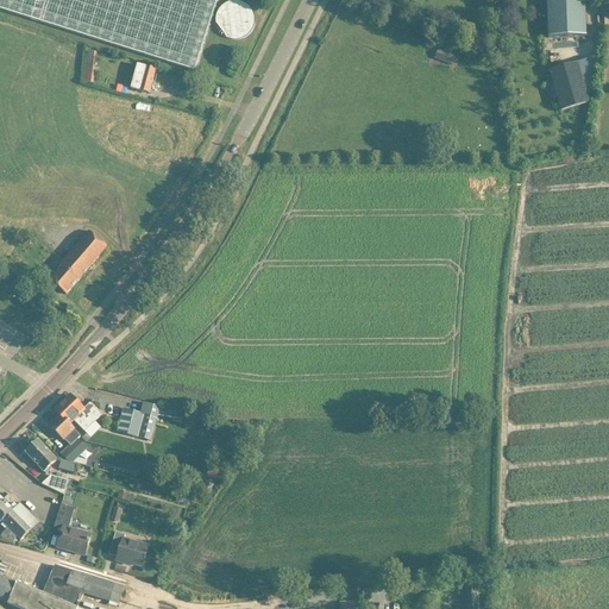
[(0,0),(0,10),(183,68),(195,71),(217,0),(0,0)]
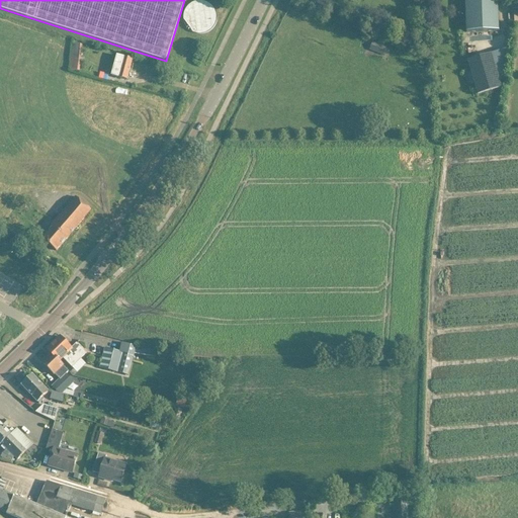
[(464,0),(466,32),(499,31),(497,0),(464,0)]
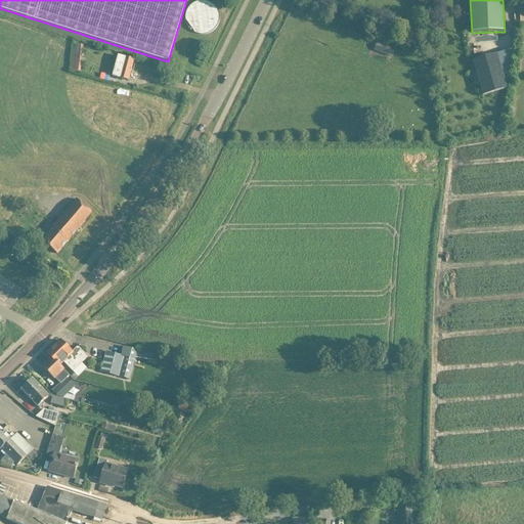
[(523,0),(515,0),(517,26),(523,25),(523,10),(523,9),(523,0)]
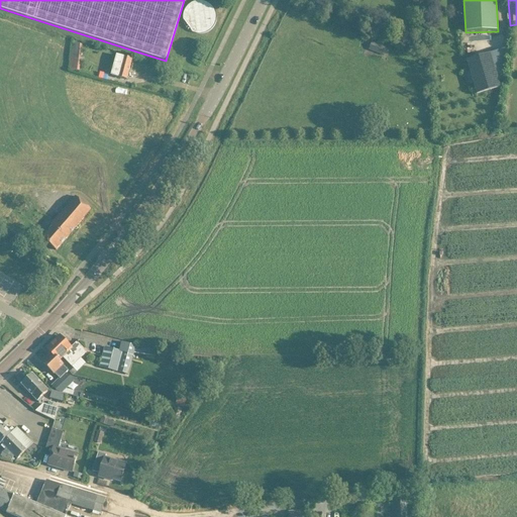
[(70,69),(80,71),(82,45),(72,44),(70,69)]
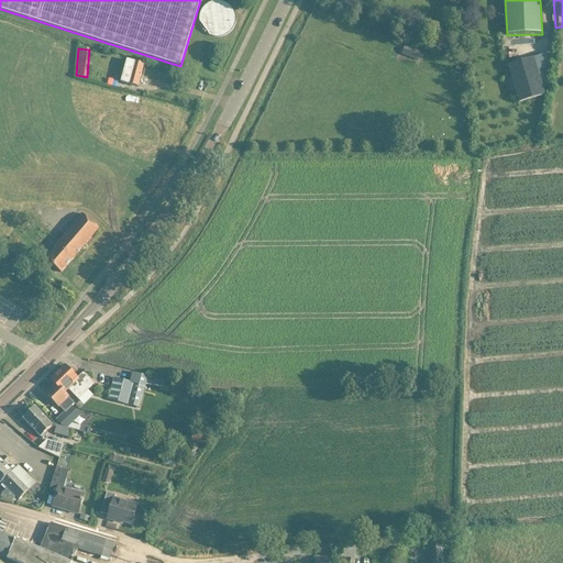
[(544,96),(542,87),(548,85),(552,62),(538,66),(536,58),(508,66),(519,103),(544,96)]
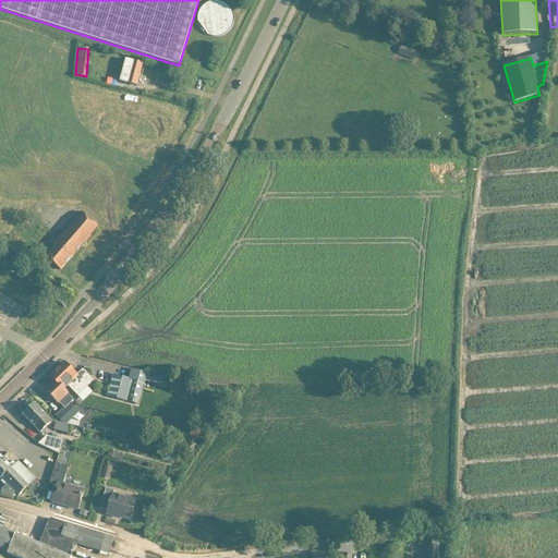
[(143,64),(132,62),(126,60),(121,82),(137,86),(143,64)]
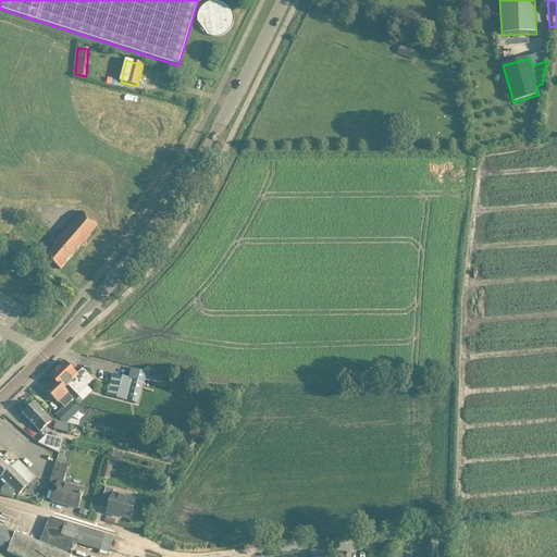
[(57,244),(46,257),(60,270),(98,226),(82,212),(56,243),(57,244)]
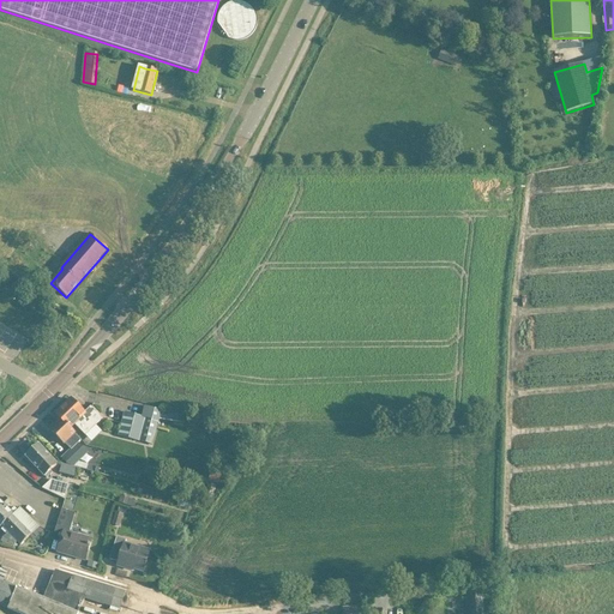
[(80,441),(72,433),(70,431),(74,425),(85,435),(102,419),(91,407),(84,413),(72,399),(56,415),(61,420),(50,429),(55,435),(56,435),(71,450),(61,458),(66,464),(73,467),(88,453),(78,443),(80,441)]
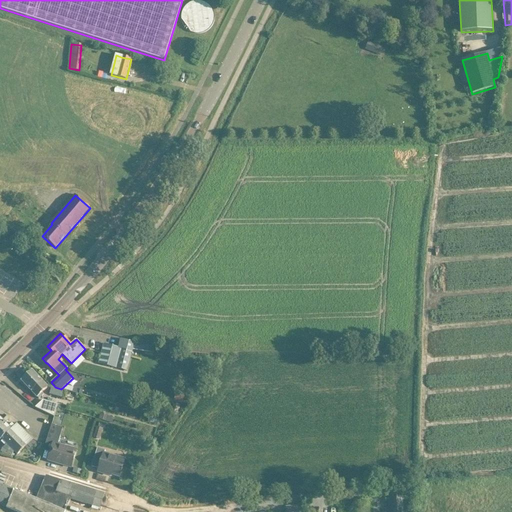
[(133,350),(154,353),(155,347),(135,343),(135,342),(121,339),(118,348),(104,344),(98,363),(127,371),(133,350)]
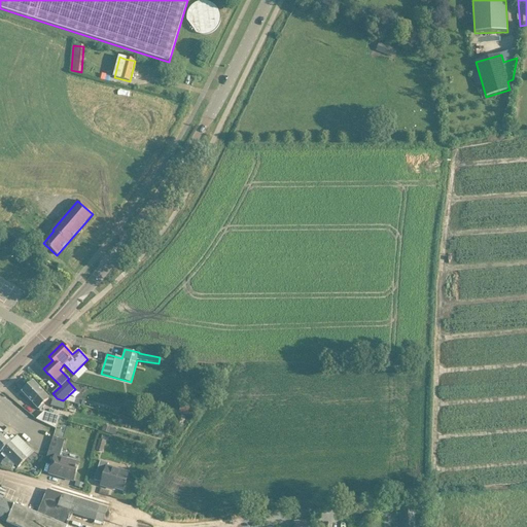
[(49,398),(48,397),(33,381),(22,391),(40,411),(45,406),(44,403),(49,398)]
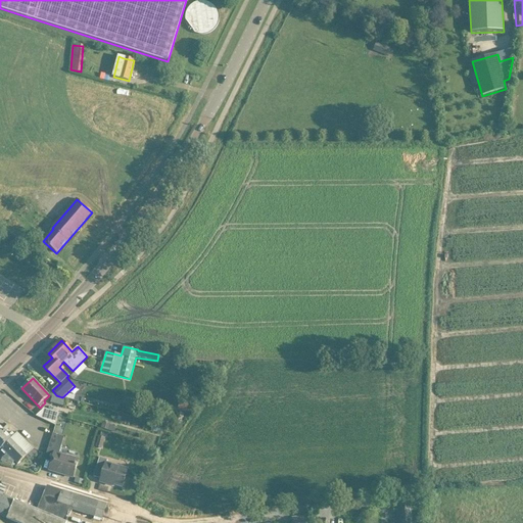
[(52,395),(50,403),(62,407),(64,398),(52,395)]
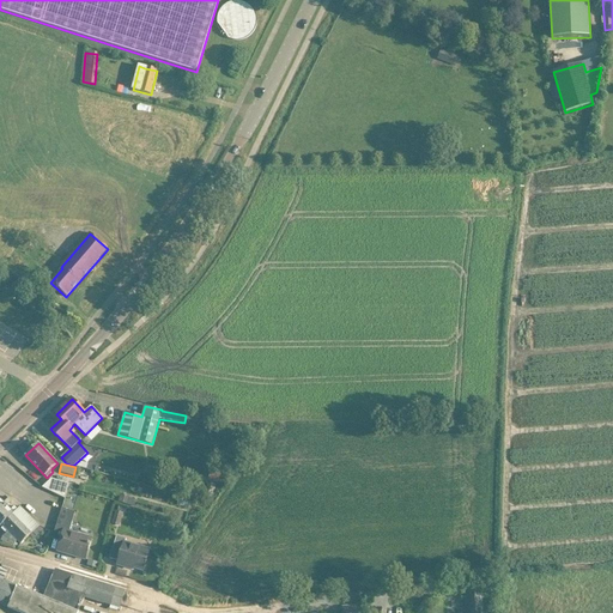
[(163,468),(153,466),(151,475),(162,478),(163,468)]
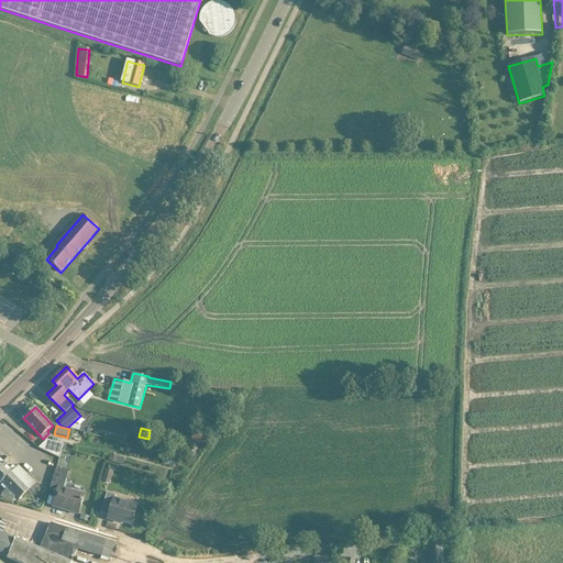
[(201,444),(202,441),(205,434),(195,431),(191,441),(201,444)]
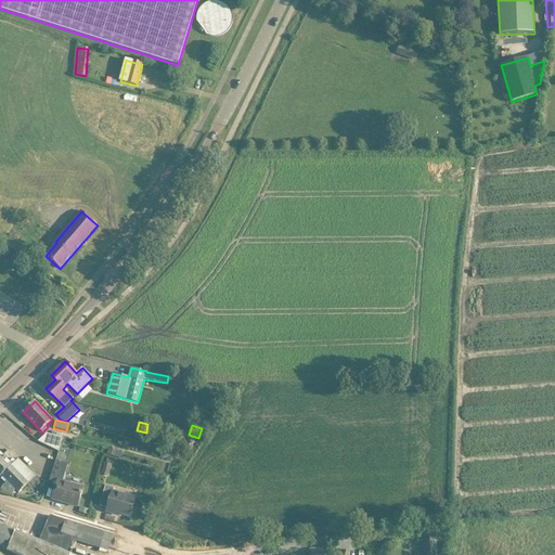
[(52,452),(56,437),(36,431),(33,447),(52,451),(51,460),(53,460),(55,453),(52,452)]
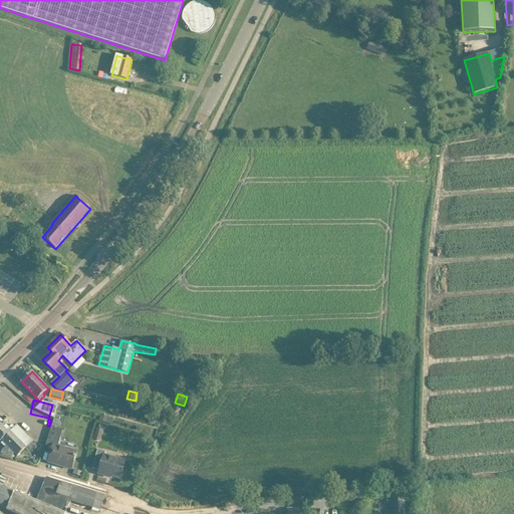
[(108,418),(100,416),(99,422),(110,425),(111,421),(108,420),(108,418)]
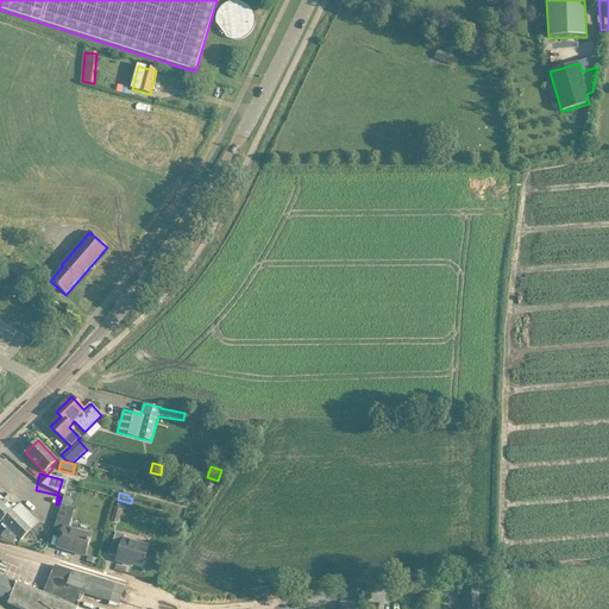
[(0,497),(0,523),(2,522),(20,541),(30,533),(39,522),(20,502),(19,503),(17,506),(14,503),(10,508),(6,503),(10,500),(5,495),(1,498),(0,497)]
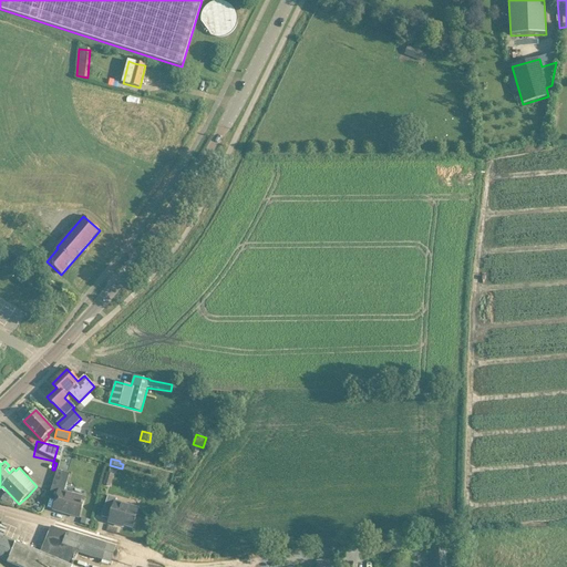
[(58,471),(52,486),(54,487),(60,488),(53,511),(79,518),(84,498),(81,497),(81,496),(72,493),(72,495),(64,493),(66,484),(63,483),(65,473),(58,471)]
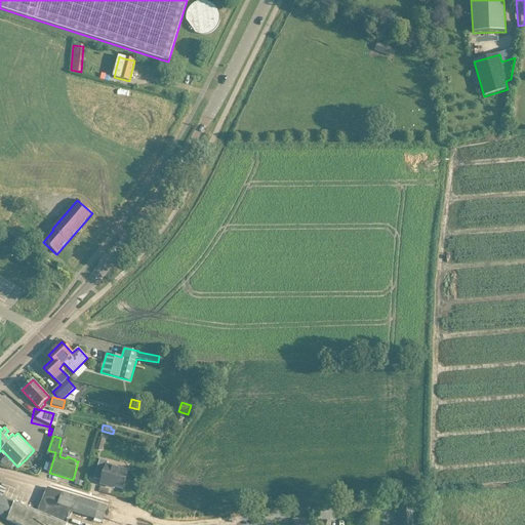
[(99,438),(96,448),(103,450),(106,440),(99,438)]
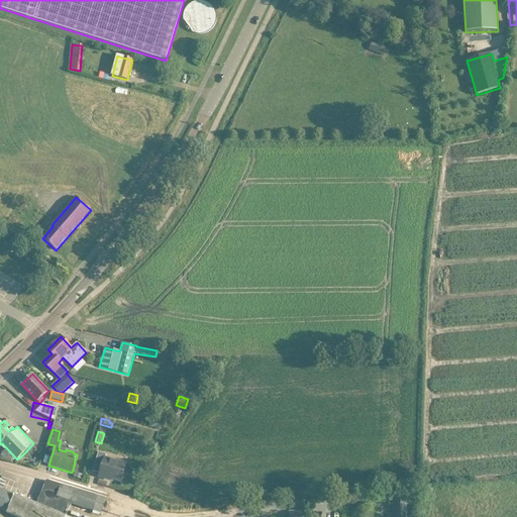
[(120,481),(123,472),(126,463),(105,457),(106,455),(98,452),(93,472),(100,474),(99,477),(107,479),(107,478),(120,481)]
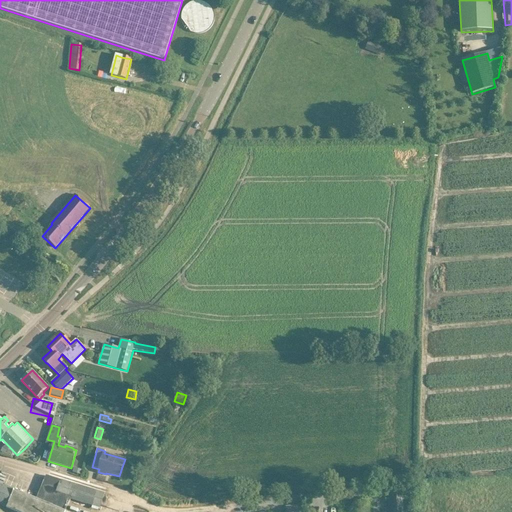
[(15,490),(0,484),(0,505),(7,508),(6,509),(14,511),(66,511),(65,511),(71,496),(100,505),(104,494),(47,476),(37,500),(15,490)]
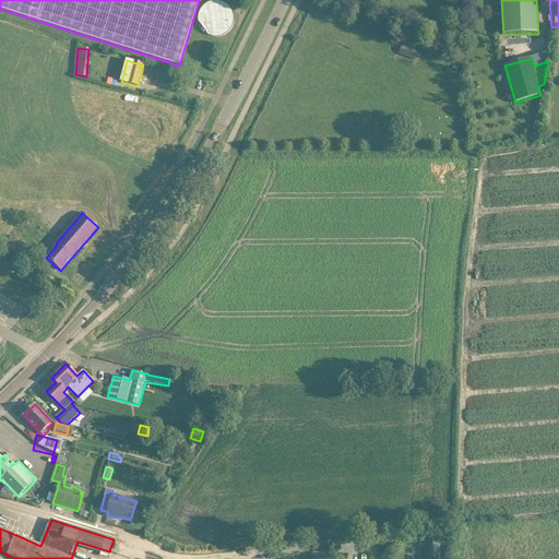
[(425,558),(439,558),(439,537),(425,538),(425,558)]
